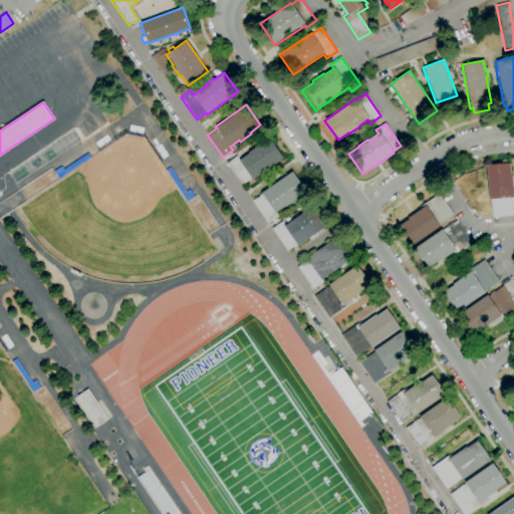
[(242,185),(226,163),(236,156),(238,160),(248,153),(248,152),(258,145),(259,146),(269,139),(283,159),(252,180),(251,179),(242,185)]
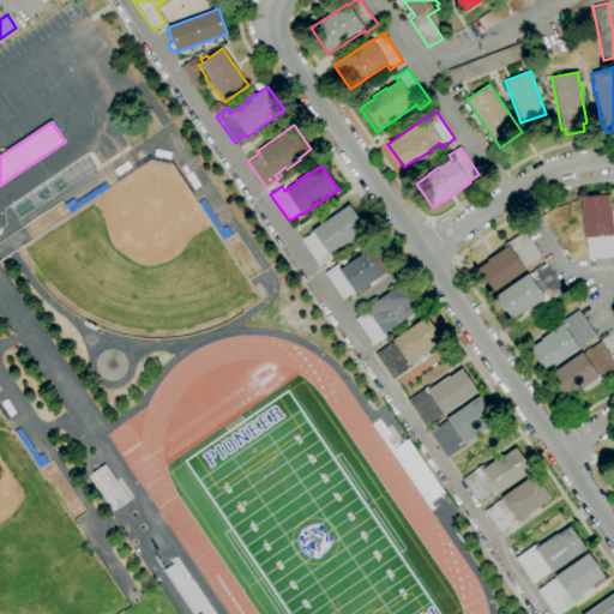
[(613,257),(588,260),(585,238),(584,238),(579,198),(608,196),(609,209),(611,209),(613,233),(613,257)]
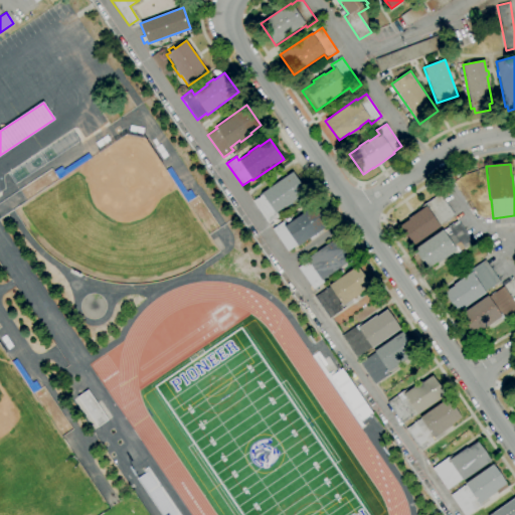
[(269,223),(252,201),(263,194),(262,193),(293,171),(307,191),(285,206),(285,205),(276,211),(279,216),(269,223)]
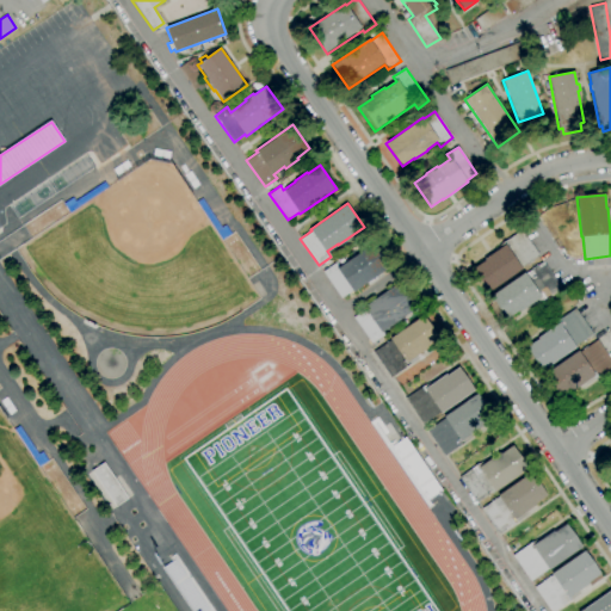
[(489,291),(473,269),(485,260),(485,259),(504,246),(503,244),(522,229),(539,254),(522,267),(522,269),(489,291)]
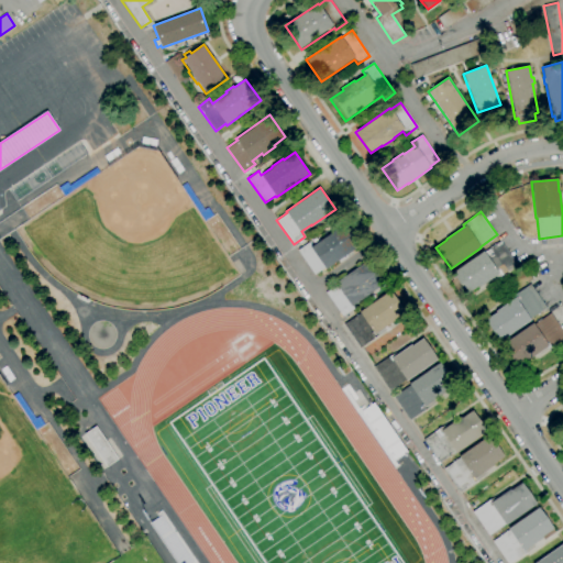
[(315,275),(297,251),(308,242),(311,247),(344,224),(360,245),(326,269),(324,267),(315,275)]
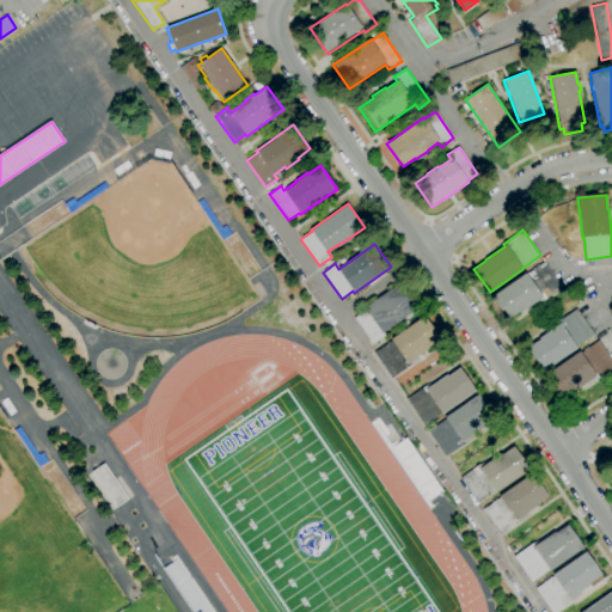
[(508,319),(493,297),(526,273),(526,274),(544,262),(562,287),(542,303),(539,299),(521,312),(520,311),(508,319)]
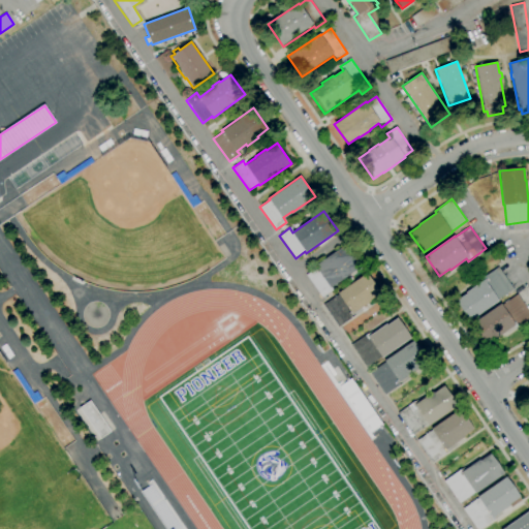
[(321,298),(306,275),(316,268),(315,266),(347,244),(362,266),(331,287),(333,289),(321,298)]
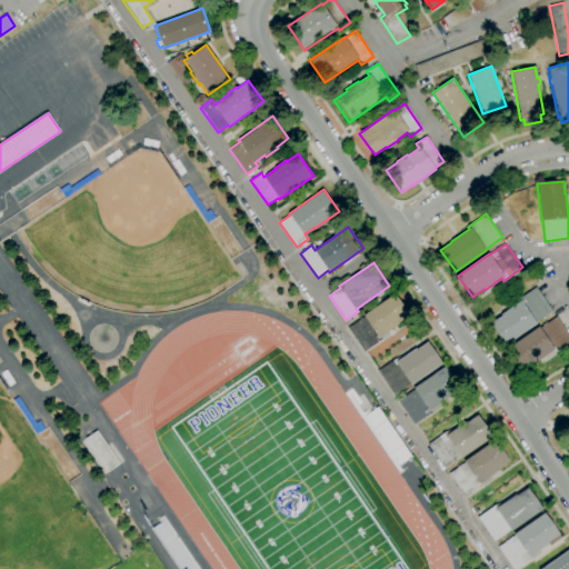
[(506,345),(491,323),(501,316),(501,315),(520,302),(518,299),(536,287),(552,310),(536,321),(537,322),(506,345)]
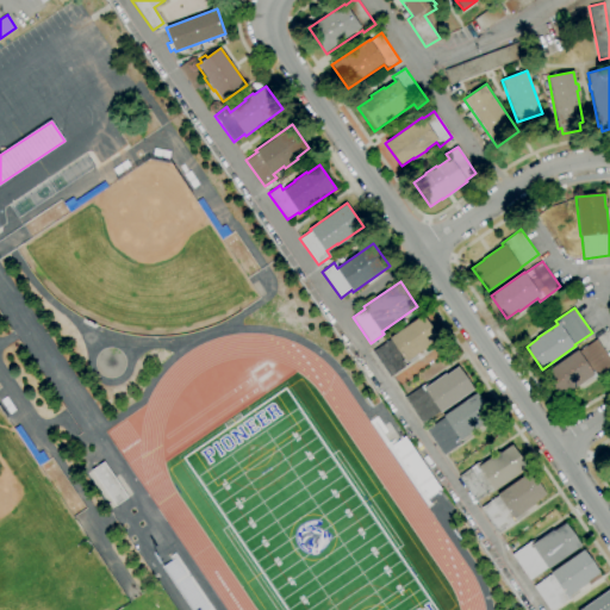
[(390,377),(373,352),(390,340),(388,338),(423,315),(439,337),(427,346),(428,347),(406,361),(409,363),(390,377)]
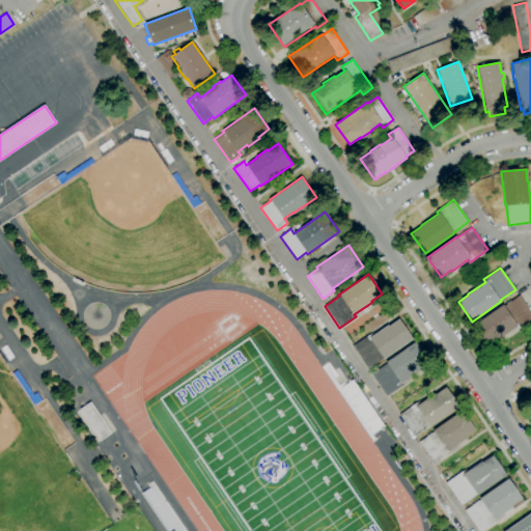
[(487,344),(474,325),(478,322),(502,305),(503,306),(519,296),(530,312),(530,319),(518,329),(516,327),(499,339),(498,338),(487,344)]
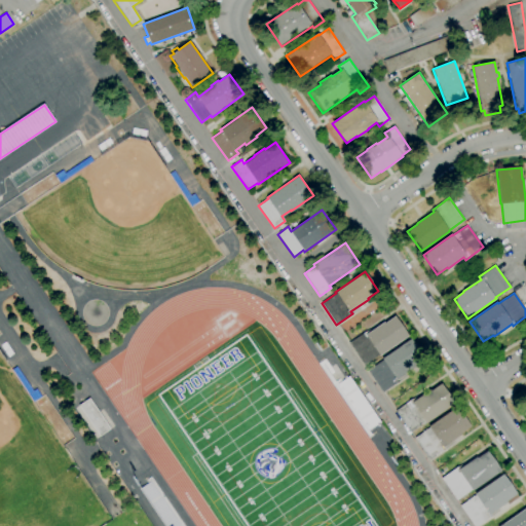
[(364,366),(348,343),(364,333),(366,335),(384,322),(384,323),(395,315),(409,336),(380,355),(379,354),(364,366)]
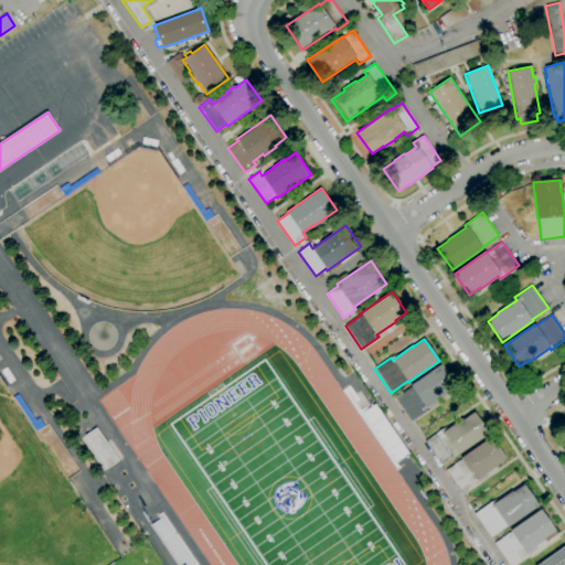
[(411,422),(395,398),(412,386),(411,385),(441,364),(457,385),(445,393),(446,394),(425,408),(427,411),(411,422)]
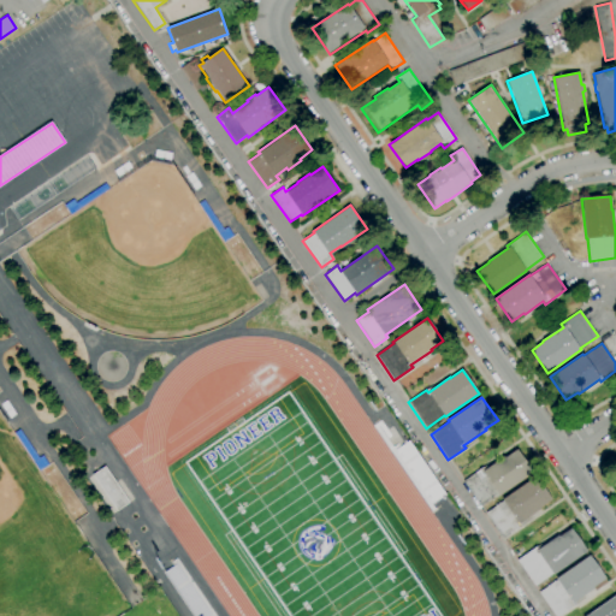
[(480,507),(462,481),(480,469),(481,471),(504,456),(505,457),(517,449),(533,473),(499,496),(498,495),(480,507)]
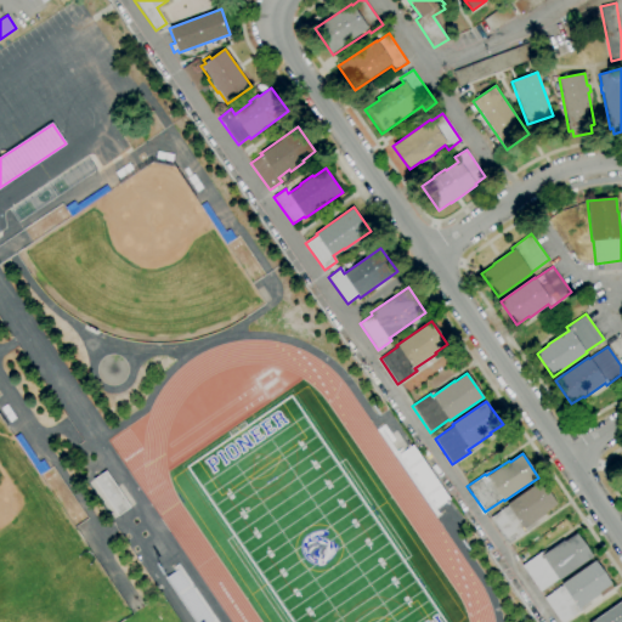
[(118,516),(92,480),(106,470),(130,508),(118,516)]
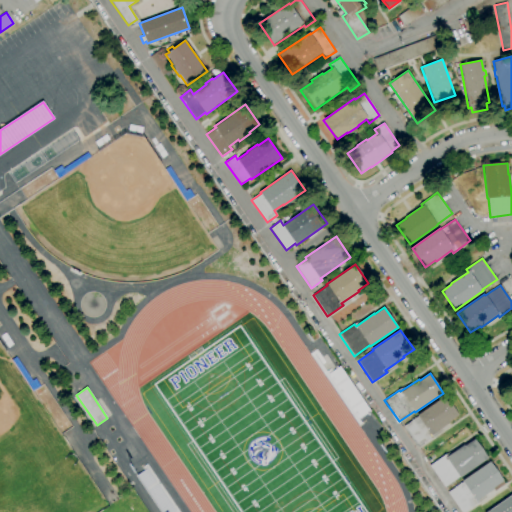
[(418,447),(403,426),(418,416),(417,415),(445,396),(459,416),(434,434),(435,436),(418,447)]
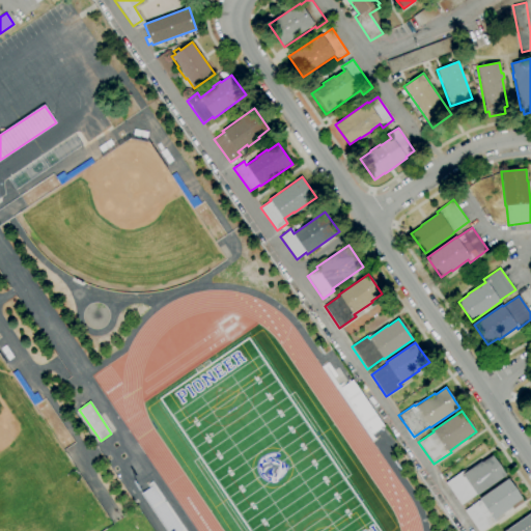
[(460,505),(445,482),(460,472),(462,473),(492,453),(506,475),(477,495),(476,495),(460,505)]
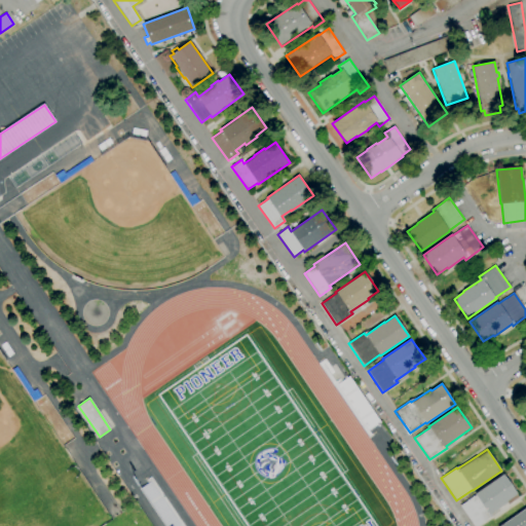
[(477,525),(473,525),(460,505),(476,495),(475,494),(503,474),(517,494),(506,501),(508,502),(490,514),(491,516),(477,525)]
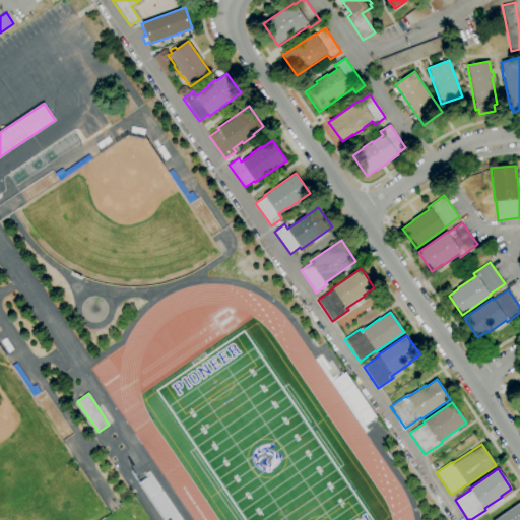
[(494,519),(519,502),(519,519),(494,519)]
